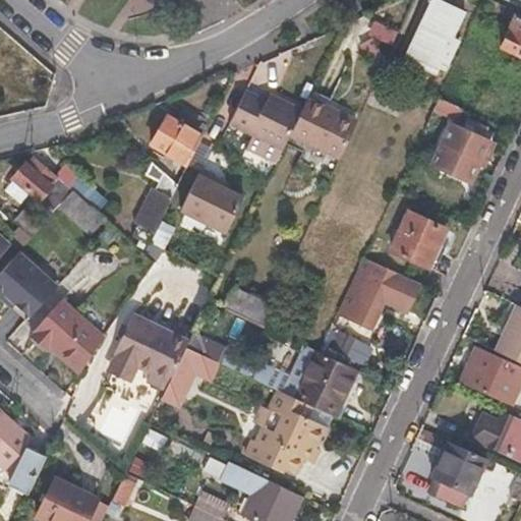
[(429,4),(407,50),(442,66),(449,69),(460,46),(453,43),(463,20),(429,4)]
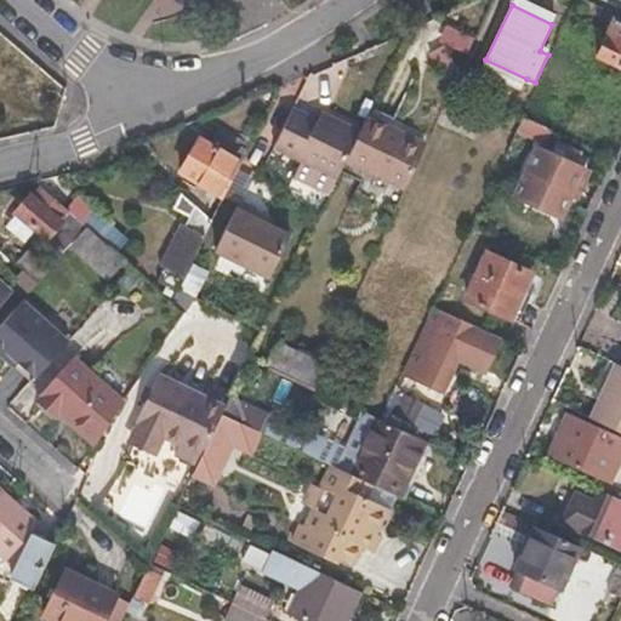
[(620,27),(613,23),(596,61),(620,73),(620,27)]
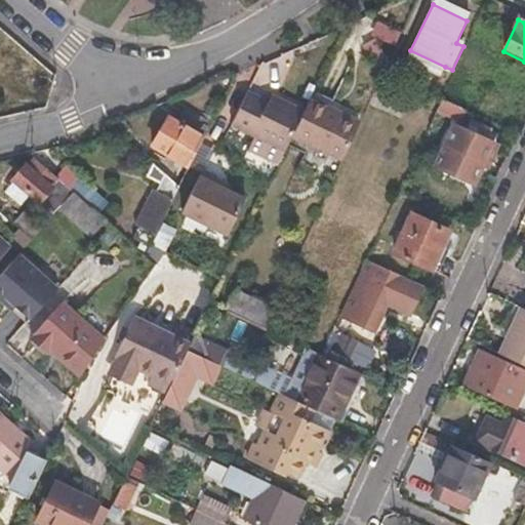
[(445,67),(410,50),(405,61),(440,77),(445,67)]
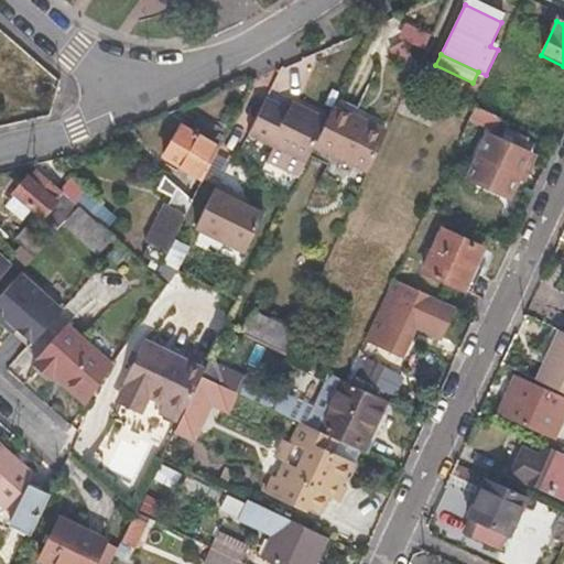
[(312,150),(326,122),(290,104),(285,112),(263,101),(248,136),(272,149),(304,165),(306,161),(312,150)]
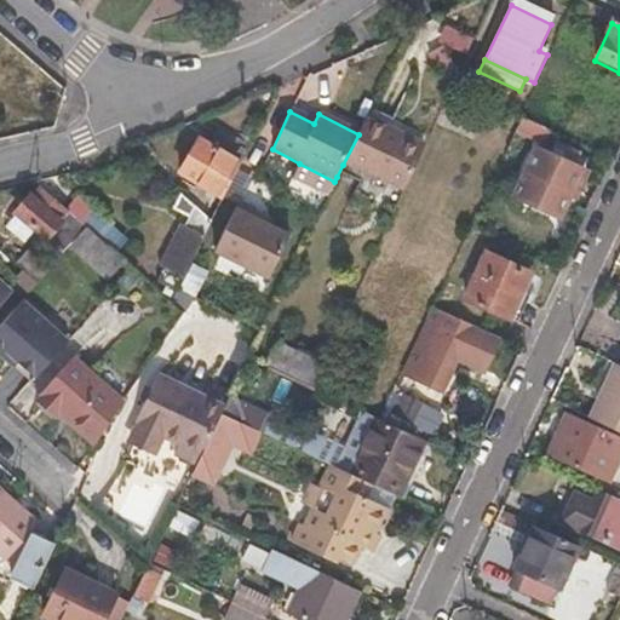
[(551,133),(522,119),(515,135),(544,148),(551,133)]
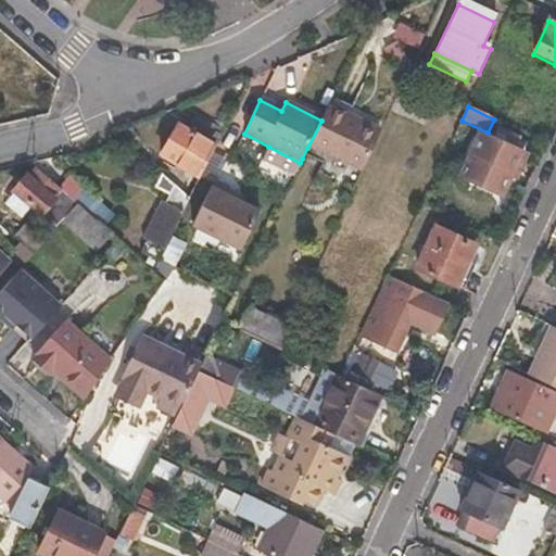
[(378,134),(327,110),(321,121),(307,148),(359,173),(378,134)]
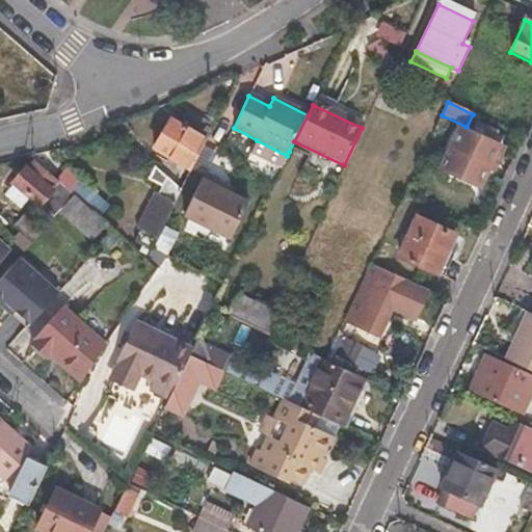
[(206,149),(213,134),(187,122),(181,136),(171,132),(158,159),(191,177),(202,157),(206,149)]
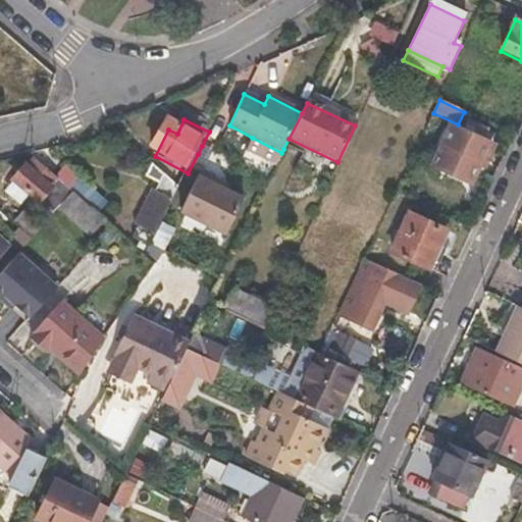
[(488,147),(450,128),(431,168),(469,187),(488,147)]
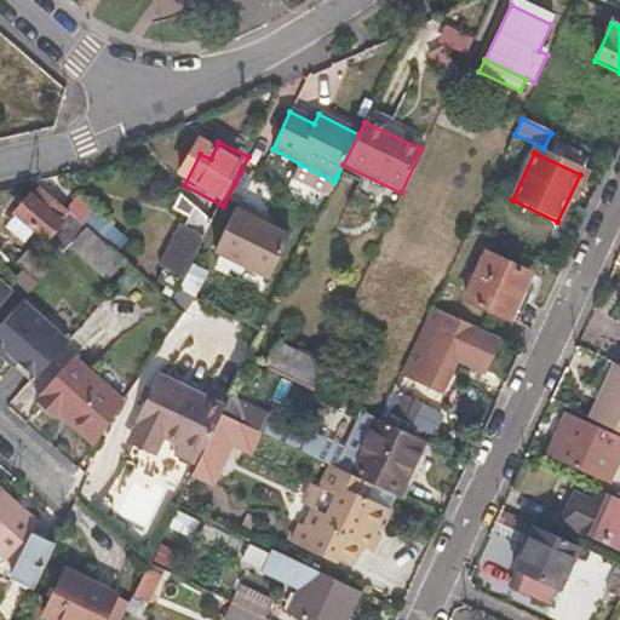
[(334,182),(299,164),(288,184),(323,202),(334,182)]
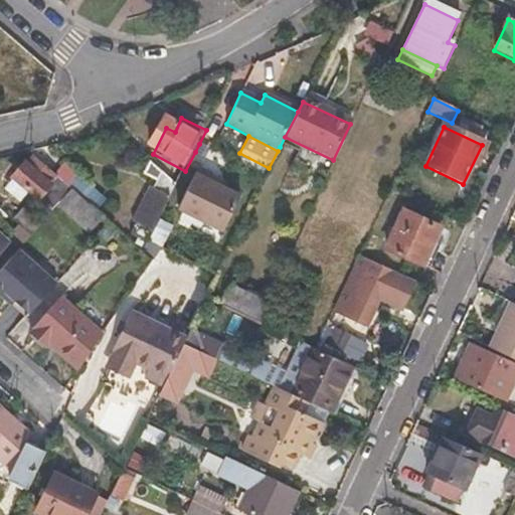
[(285,137),(280,147),(296,154),(292,164),(324,179),(333,160),(285,137)]
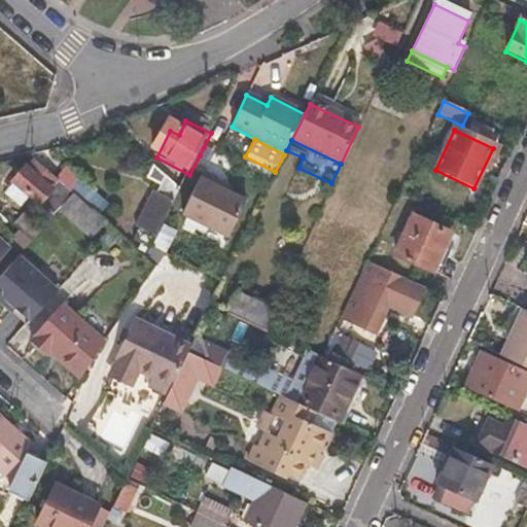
[(48,177),(31,161),(22,172),(20,170),(7,183),(41,214),(48,221),(57,214),(71,197),(48,177)]
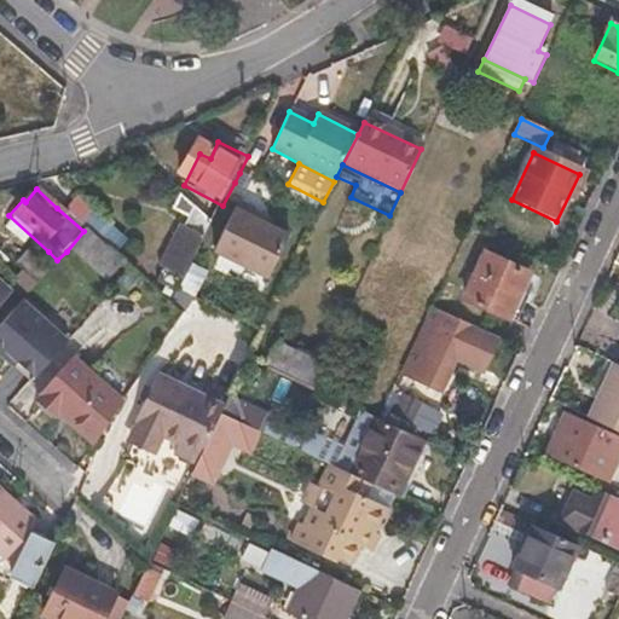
[(65,198),(57,208),(84,231),(108,253),(117,242),(65,198)]
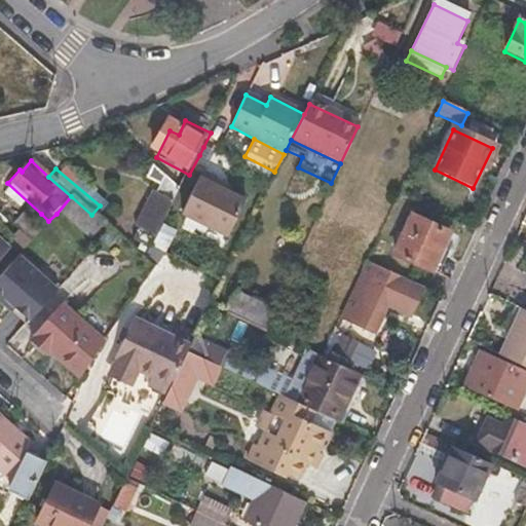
[(147,182),(159,189),(164,180),(153,170),(147,182)]
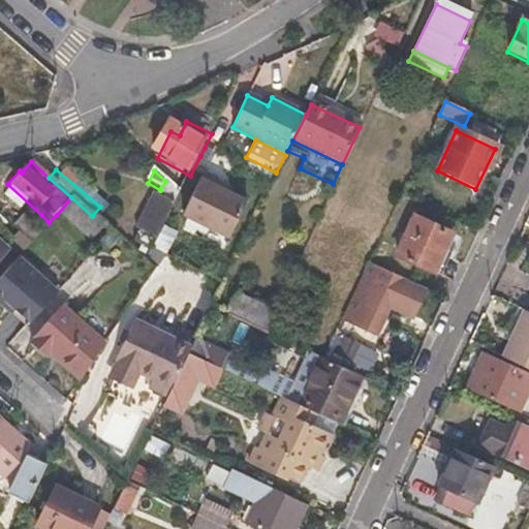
[(221,187),(204,179),(185,216),(230,240),(248,206),(219,191),(221,187)]
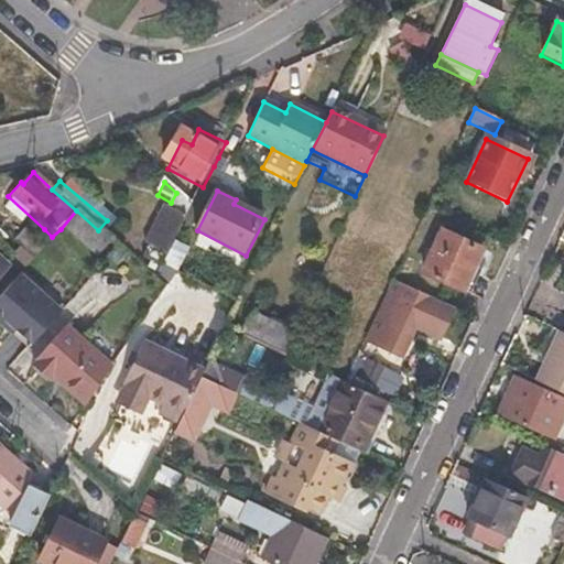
[(193,207),(176,193),(171,203),(166,210),(163,208),(143,248),(166,260),(171,252),(193,207)]
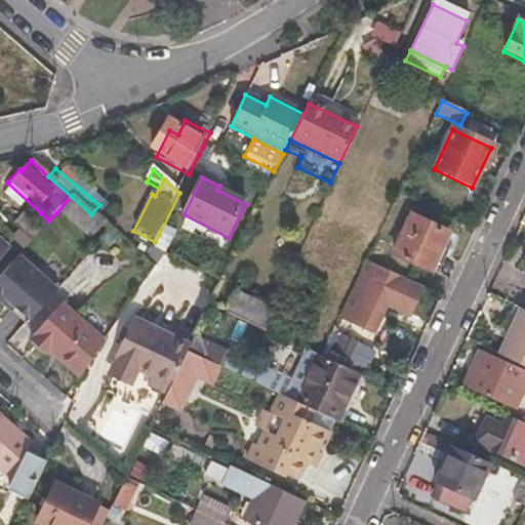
[(91,214),(71,196),(56,213),(85,239),(101,223),(91,214)]
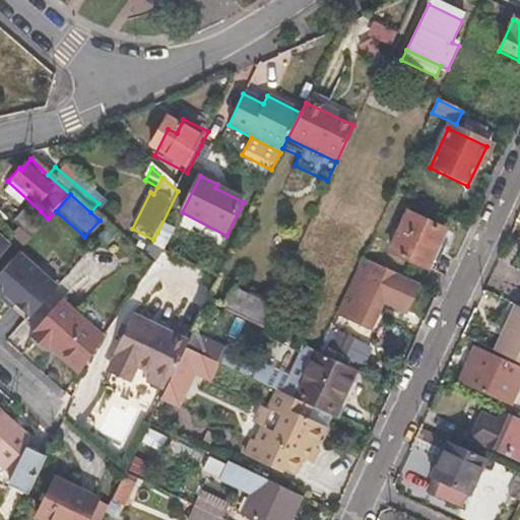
[(48,218),(41,211),(27,225),(36,233),(48,218)]
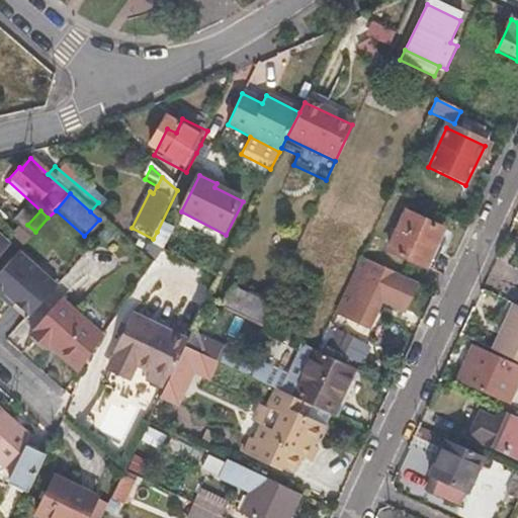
[(443,232),(407,214),(390,251),(426,268),(443,232)]
